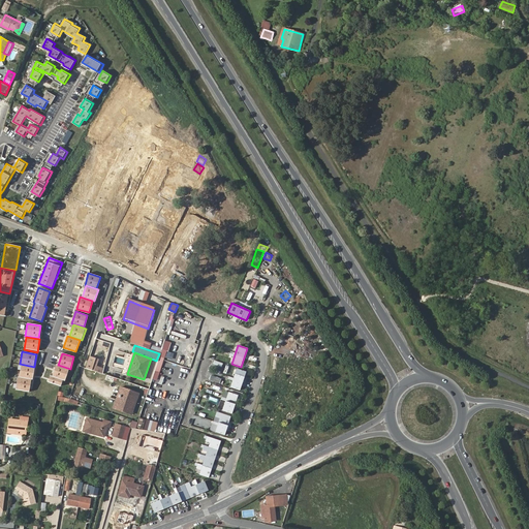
[(95,370),(99,359),(91,355),(87,367),(95,370)]
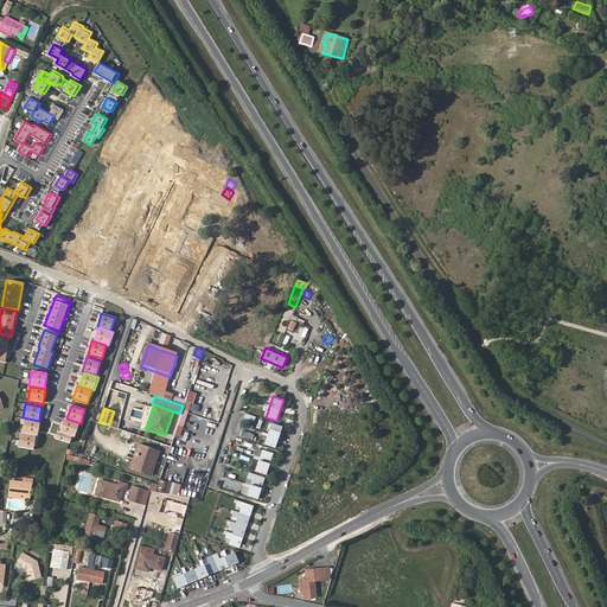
[(40,421),(24,419),(21,433),(38,435),(40,421)]
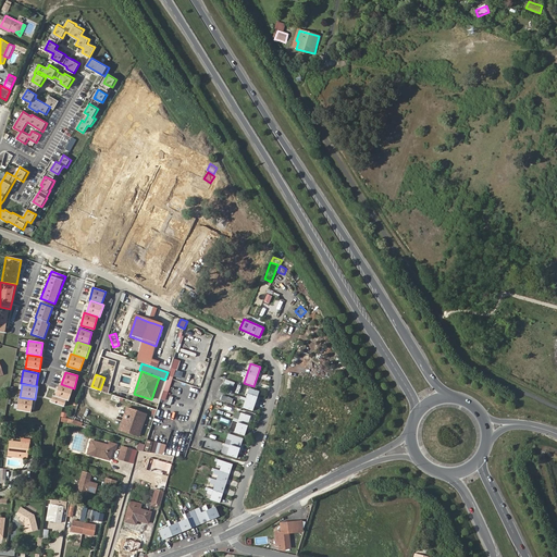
[(72,388),(60,384),(56,396),(69,400),(72,388)]
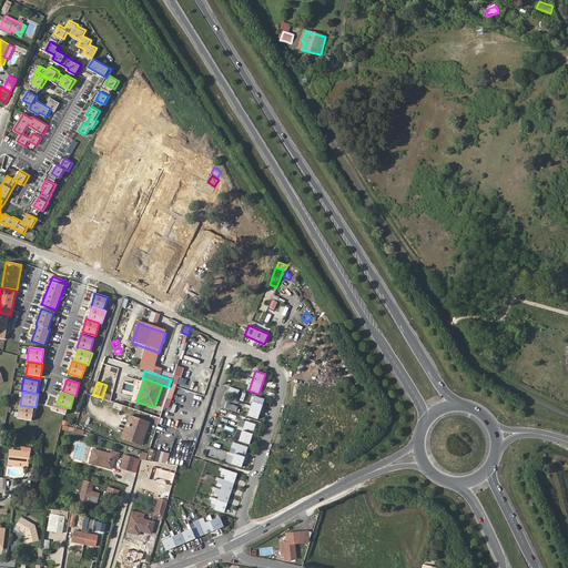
[(264,399),(254,396),(247,416),(257,419),(264,399)]
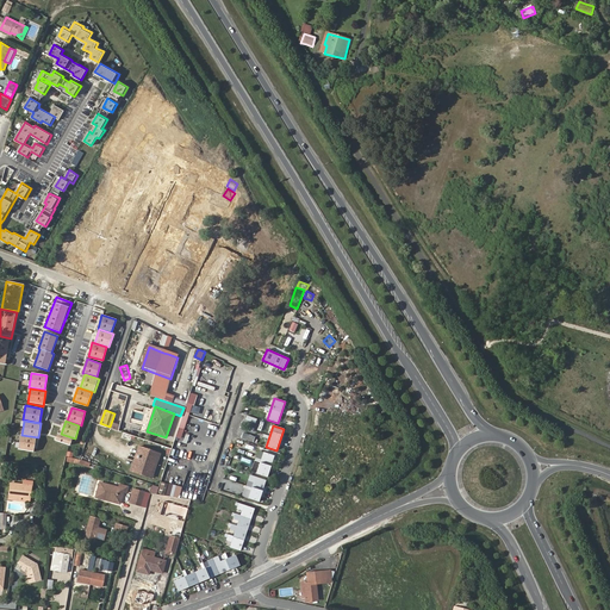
[(36,437),(20,435),(18,449),(33,452),(36,437)]
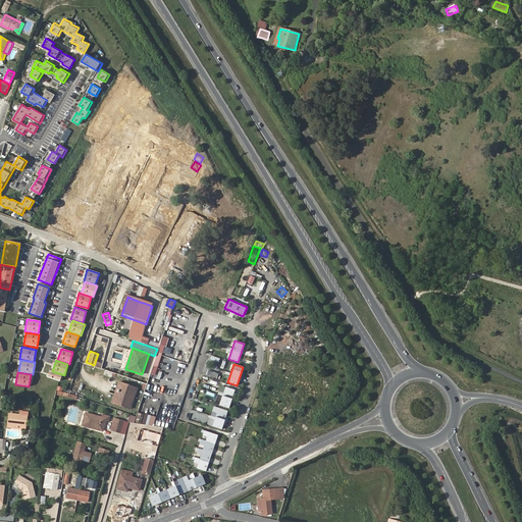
[(126,409),(134,387),(120,382),(112,404),(126,409)]
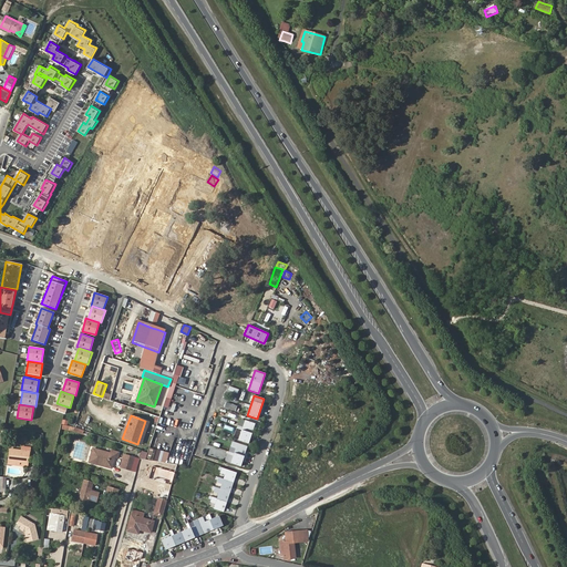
[(255,424),(245,421),(238,440),(248,443),(255,424)]
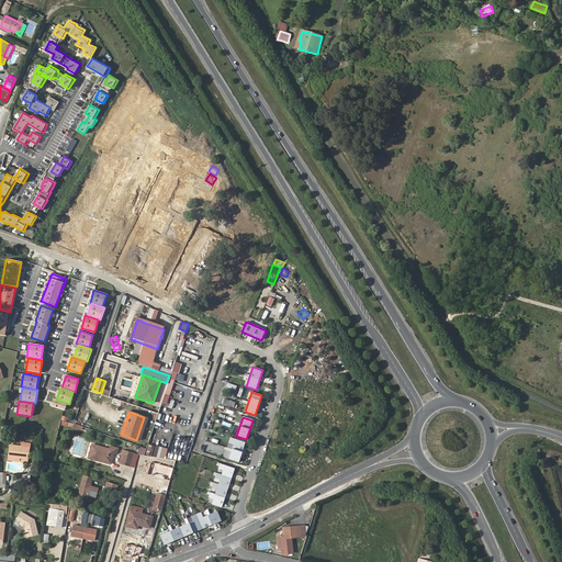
[(245,442),(231,438),(228,442),(234,445),(228,459),(238,462),(245,442)]
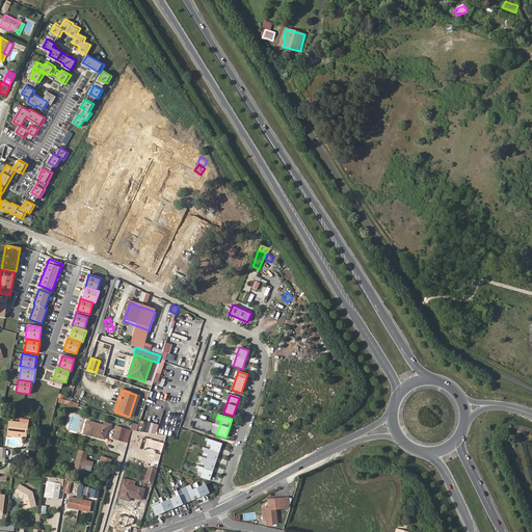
[(28,423),(8,421),(7,431),(27,434),(28,423)]
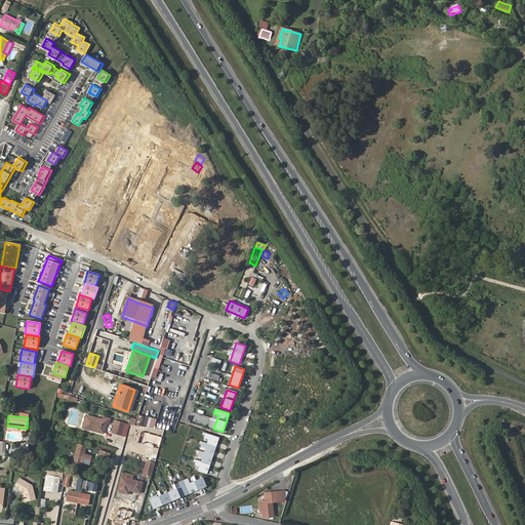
[(105,433),(108,423),(103,422),(104,420),(87,415),(84,425),(99,429),(99,431),(105,433)]
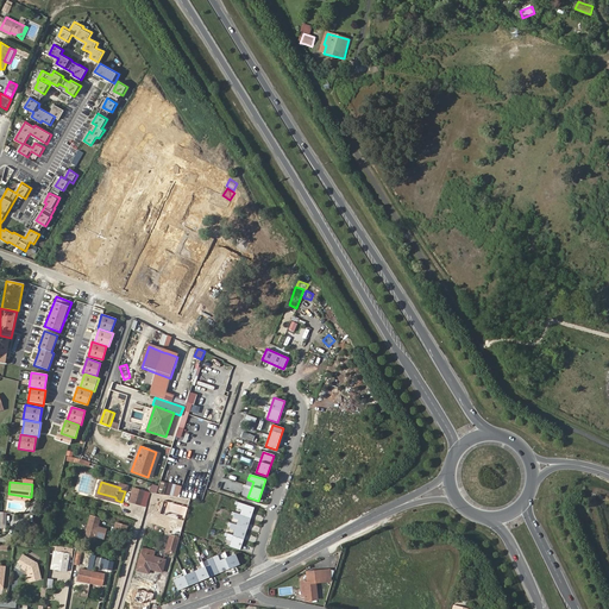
[(143,497),(136,494),(132,503),(140,506),(143,497)]
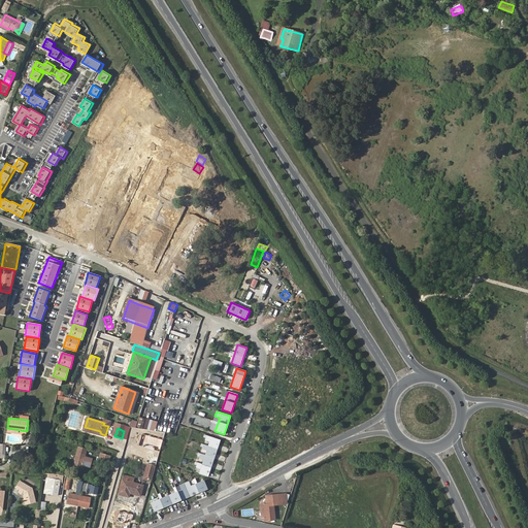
[(221,440),(204,435),(203,437),(205,438),(205,440),(209,442),(208,447),(201,443),(201,447),(203,448),(202,450),(206,451),(205,455),(198,453),(197,456),(200,456),(199,459),(203,460),(202,464),(195,462),(195,464),(197,465),(196,467),(200,469),(199,473),(208,476),(221,440)]
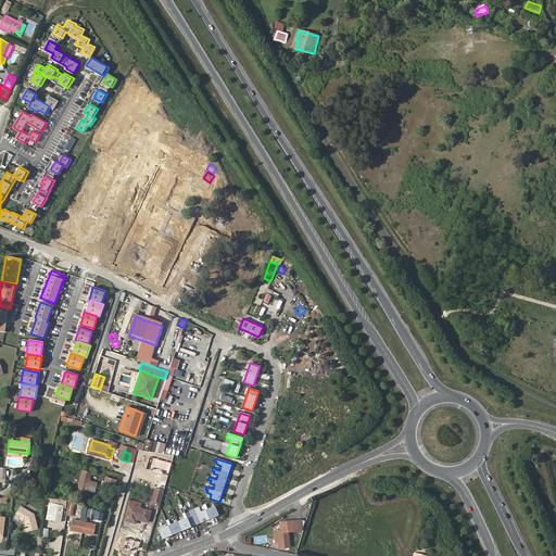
[(84,470),(79,487),(88,489),(96,491),(98,483),(90,481),(92,472),(84,470)]
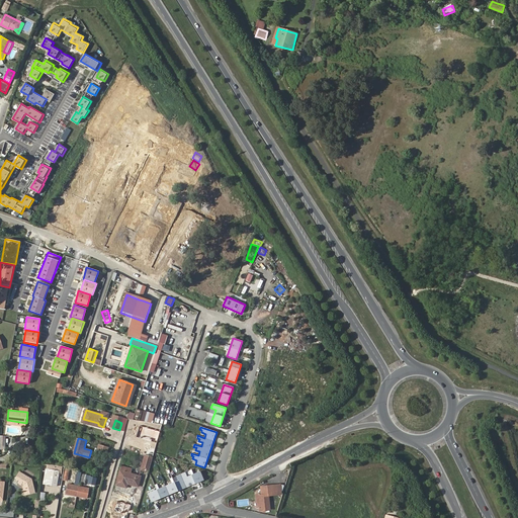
[(98,444),(96,451),(107,454),(108,446),(98,444)]
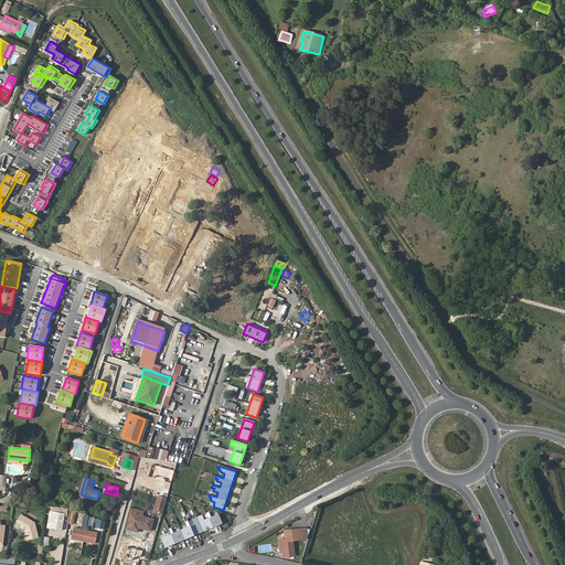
[(168,497),(169,487),(160,486),(159,496),(168,497)]
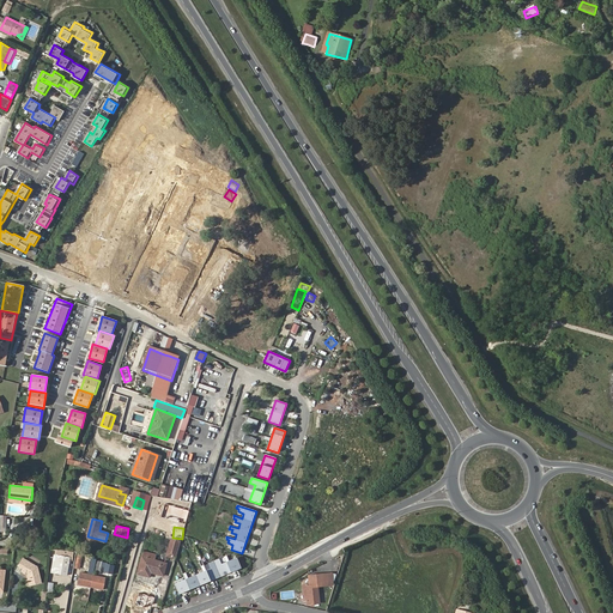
[(176,558),(181,541),(178,541),(171,539),(167,556),(176,558)]
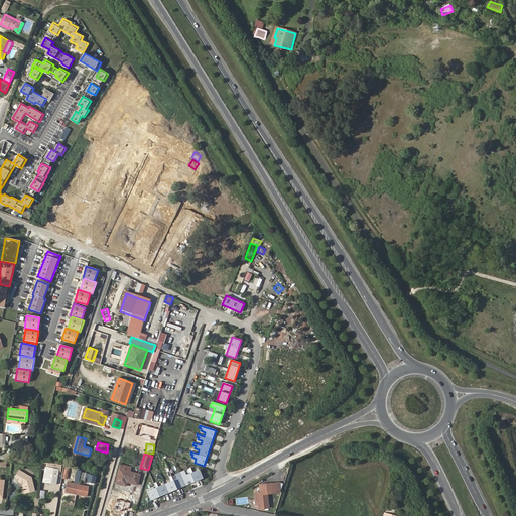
[(140,474),(138,473),(130,471),(120,468),(116,483),(126,486),(128,482),(137,485),(140,474)]
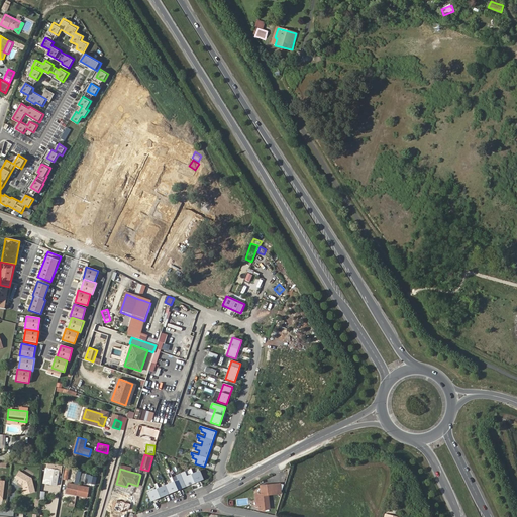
[(59,472),(44,470),(42,486),(56,488),(59,472)]
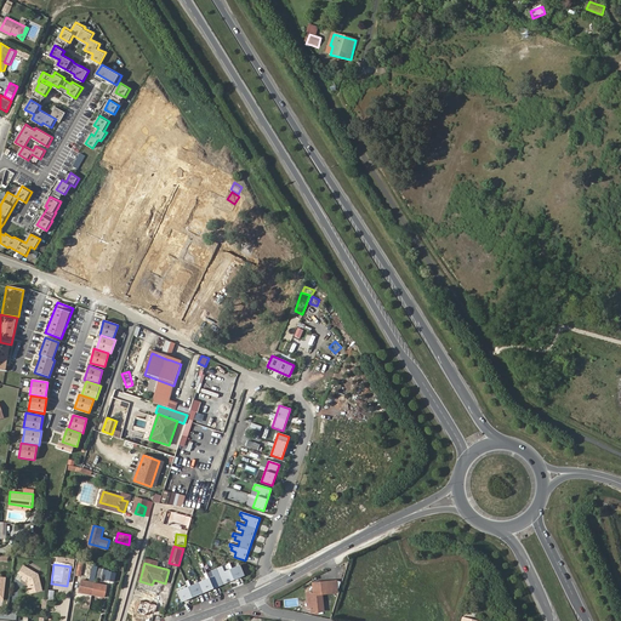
[(177,592),(182,602),(244,576),(240,565),(232,569),(229,564),(227,564),(229,570),(224,573),(222,567),(211,571),(214,576),(209,579),(206,573),(204,574),(206,580),(191,586),(188,581),(186,582),(188,587),(177,592)]
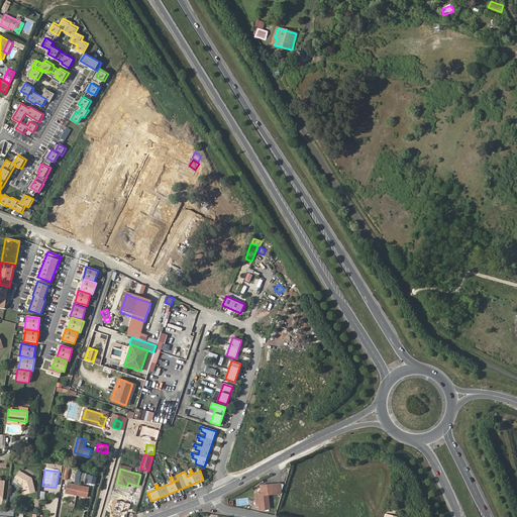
[(19,472),(15,479),(19,481),(17,483),(22,486),(25,495),(35,492),(31,479),(19,472)]
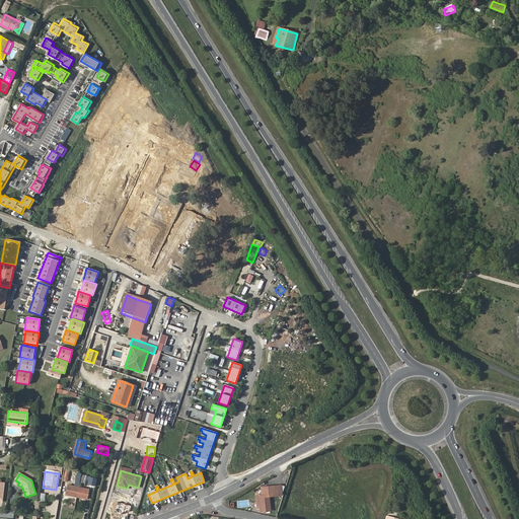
[(91,476),(81,474),(81,478),(86,479),(87,479),(90,480),(90,483),(95,484),(97,478),(91,477),(91,476)]
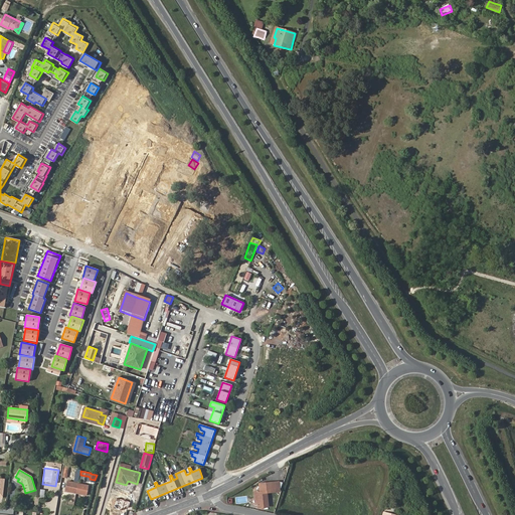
[(66,491),(75,493),(78,483),(67,481),(66,491)]
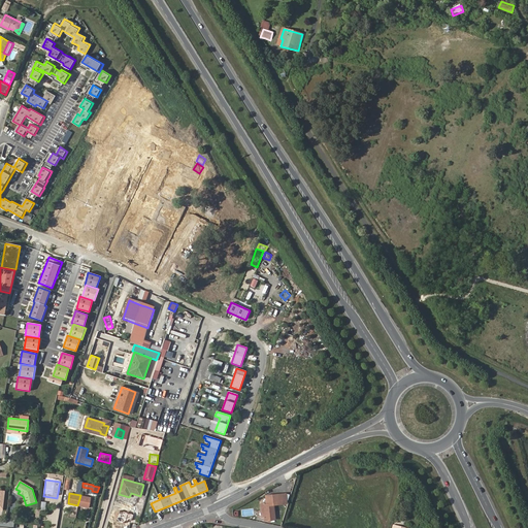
[(275,520),(274,505),(287,504),(286,494),(265,496),(265,503),(263,504),(265,521),(275,520)]
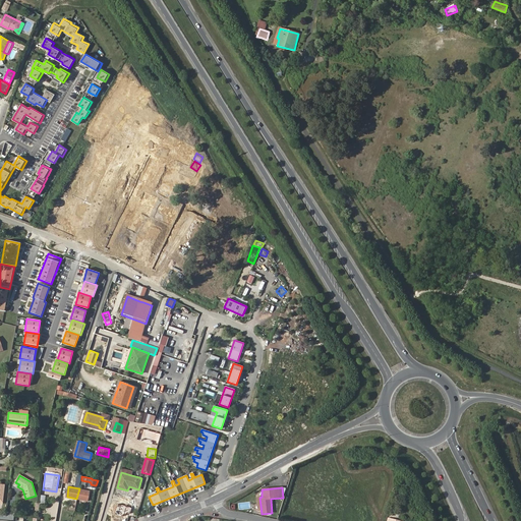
[(79,488),(76,499),(87,501),(90,490),(79,488)]
